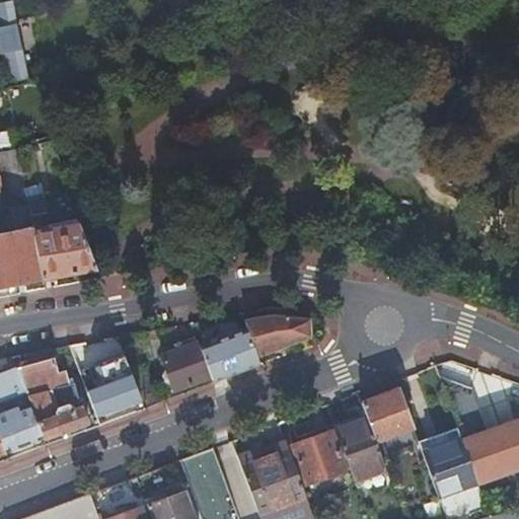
[(0,23),(15,21),(12,1),(0,3),(0,23)]
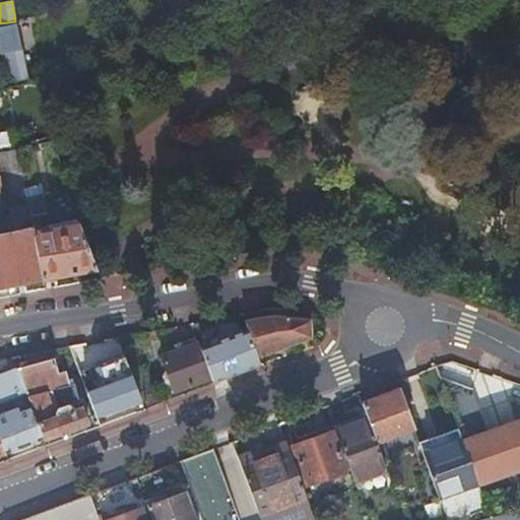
[(0,26),(0,54),(7,84),(25,81),(16,25),(0,26)]
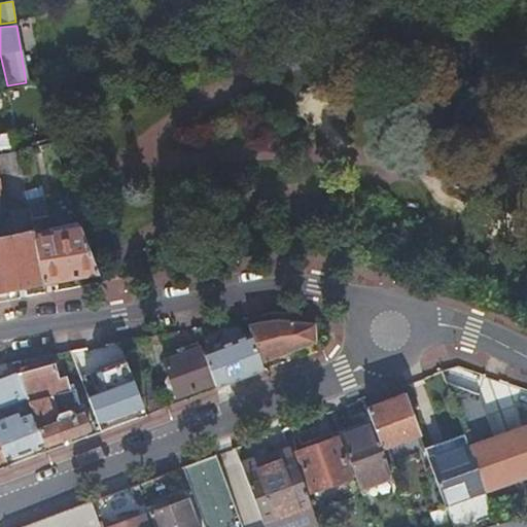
[(29,137),(14,141),(18,153),(31,150),(30,144),(31,143),(29,137)]
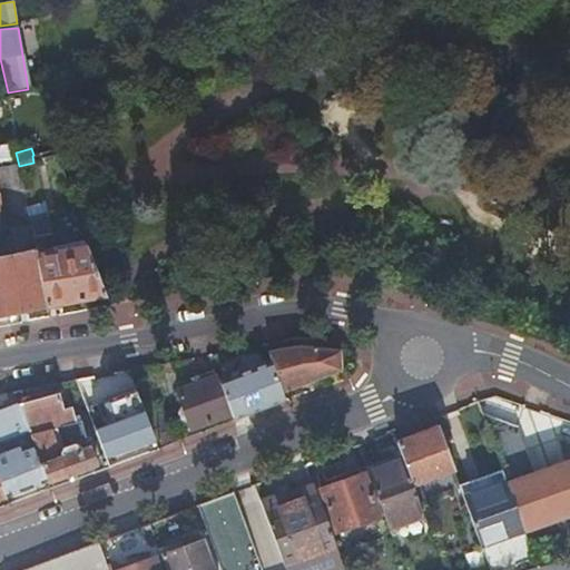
[(45,205),(27,208),(32,238),(49,235),(45,205)]
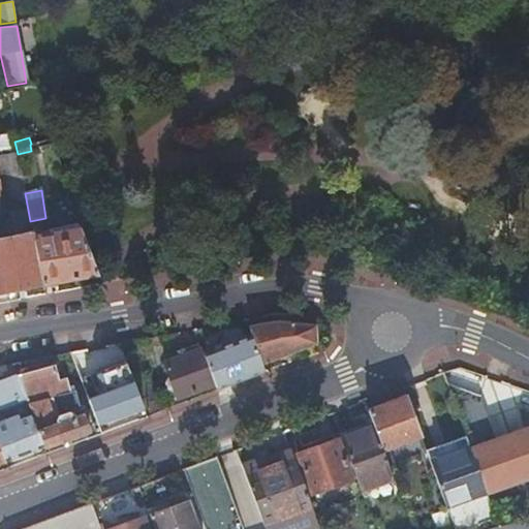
[(81,231),(78,220),(72,221),(75,232),(64,234),(63,229),(48,230),(48,236),(33,239),(42,285),(97,275),(81,231)]
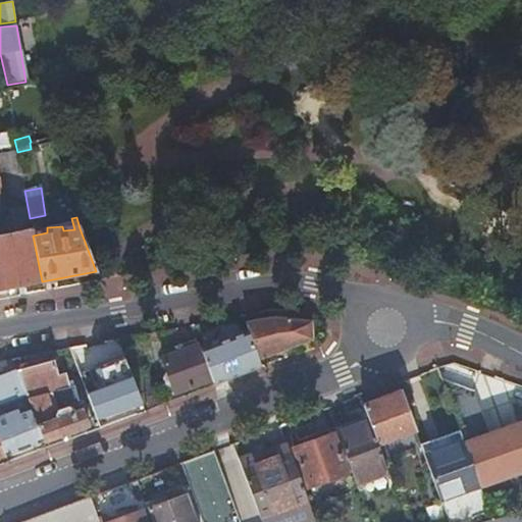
[(0,299),(5,299),(18,296),(16,286),(8,236),(3,236),(1,228),(0,227),(0,299)]
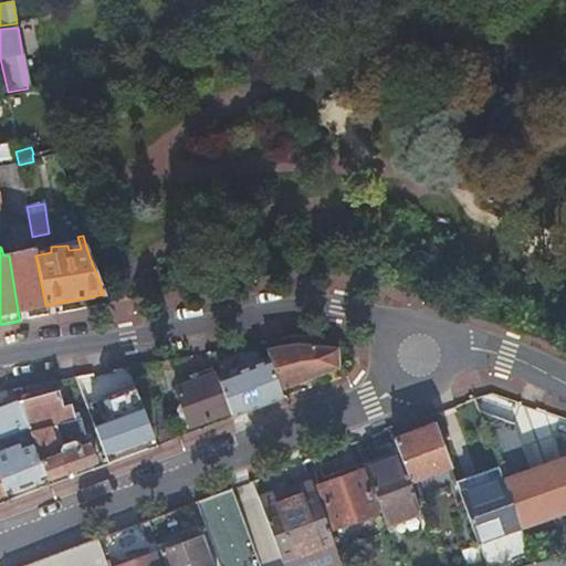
[(18,311),(45,305),(35,255),(34,251),(9,255),(18,311)]
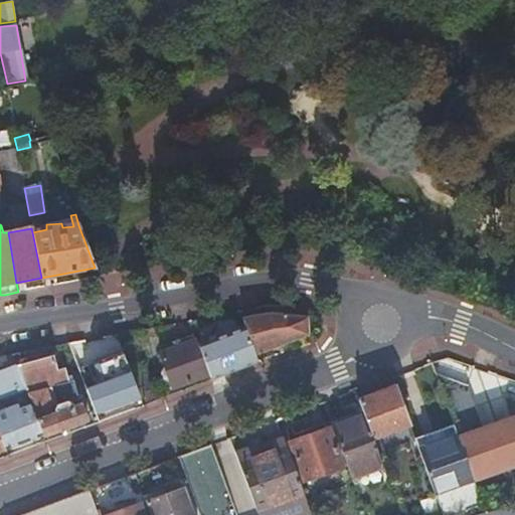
[(241,322),(244,329),(253,354),(304,335),(304,321),(269,317),(241,322)]
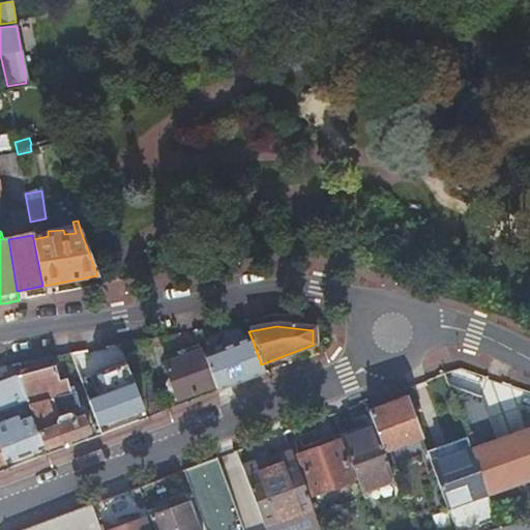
[(207,364),(215,385),(217,391),(241,383),(265,374),(261,364),(252,339),(214,351),(214,353),(210,354),(212,362),(207,364)]
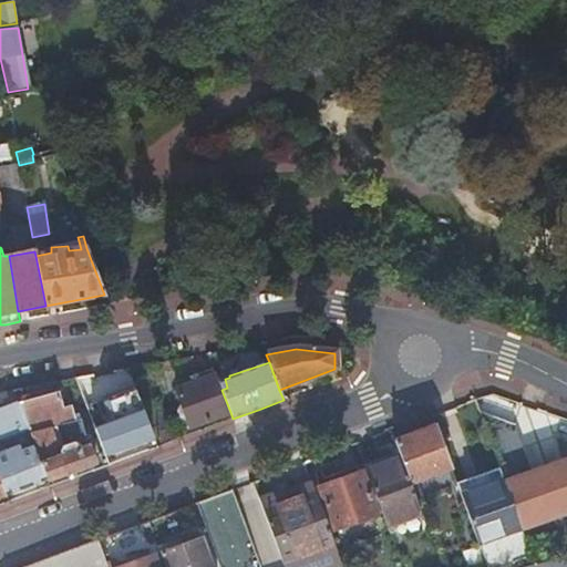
[(123,370),(91,375),(101,399),(131,389),(123,370)]
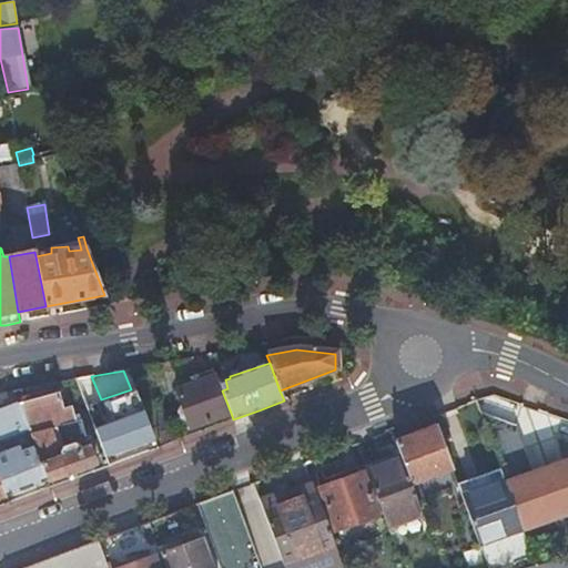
[(222,391),(216,375),(175,389),(181,405),(179,407),(178,411),(176,413),(183,432),(189,429),(231,413),(222,391)]
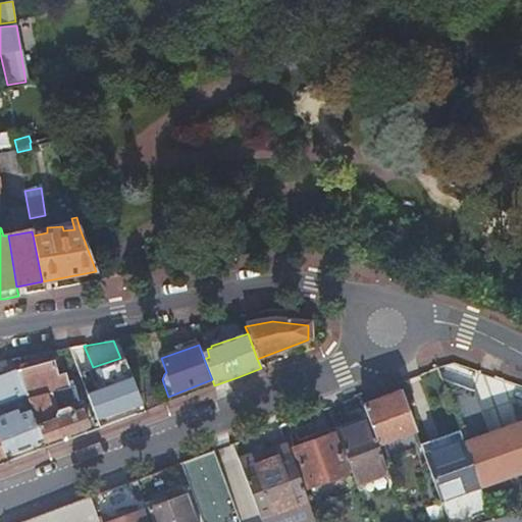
[(17,373),(25,398),(47,393),(73,386),(72,381),(68,382),(67,379),(79,374),(69,349),(57,352),(66,375),(59,378),(54,363),(28,370),(27,365),(18,366),(19,373),(17,373)]
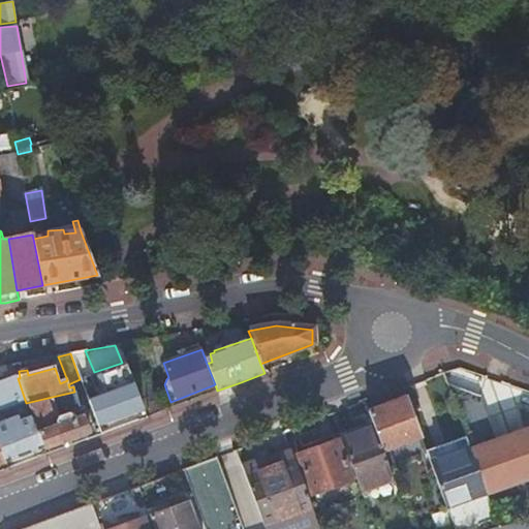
[(0,381),(0,411),(26,403),(18,378),(16,376),(0,381)]
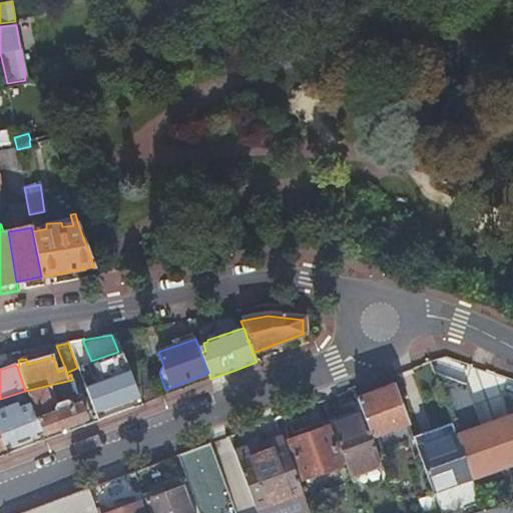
[(150,369),(131,376),(136,388),(142,386),(144,392),(157,387),(150,369)]
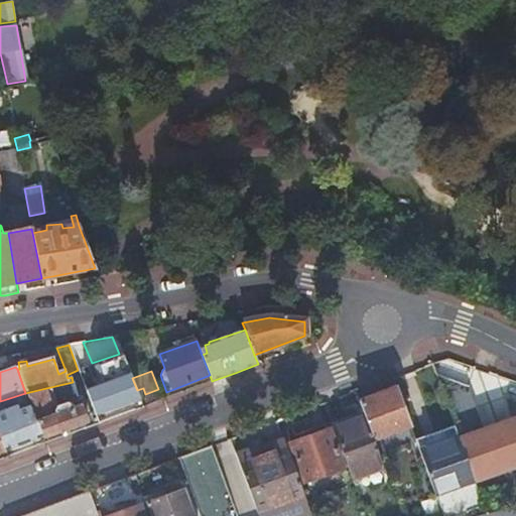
[(130,373),(86,390),(95,414),(139,397),(137,390),(132,378),(130,373)]
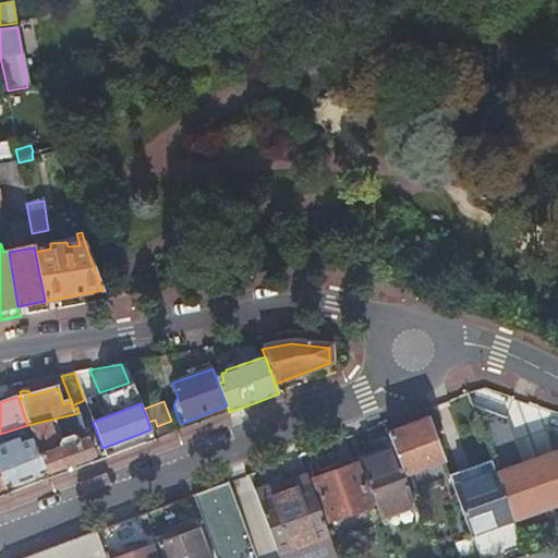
[(473,405),(513,521),(545,509),(550,521),(557,518),(557,435),(547,432),(555,453),(523,463),(507,417),(473,405)]
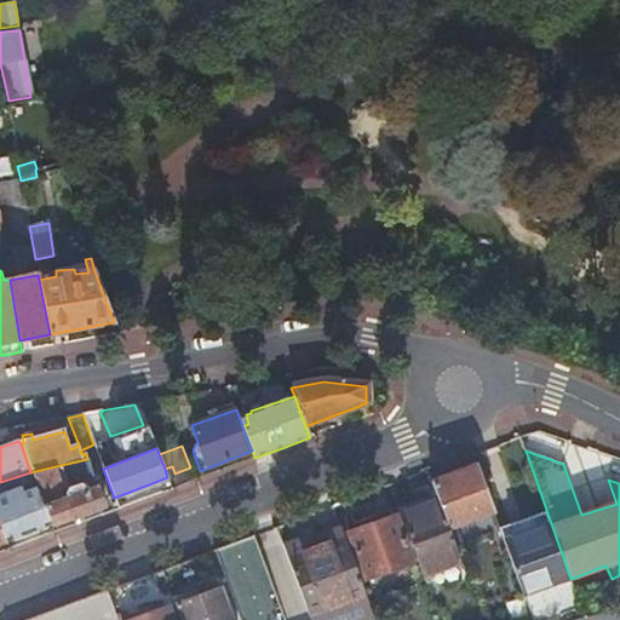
[(33,476),(38,491),(50,524),(51,527),(105,506),(97,487),(86,491),(84,484),(80,483),(68,488),(65,494),(67,497),(65,498),(56,466),(33,476)]
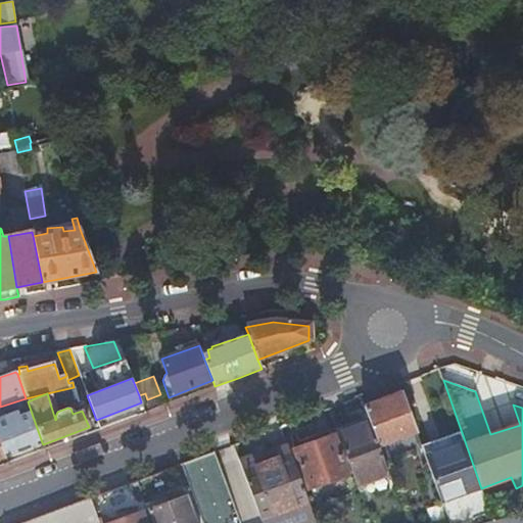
[(139,395),(141,402),(145,412),(164,405),(160,394),(147,399),(145,393),(139,395)]
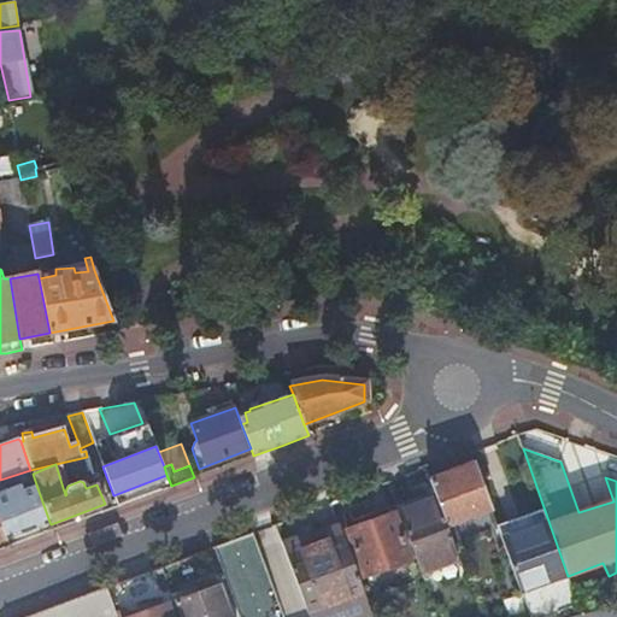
[(430,481),(436,498),(446,526),(492,510),(475,464),(430,481)]
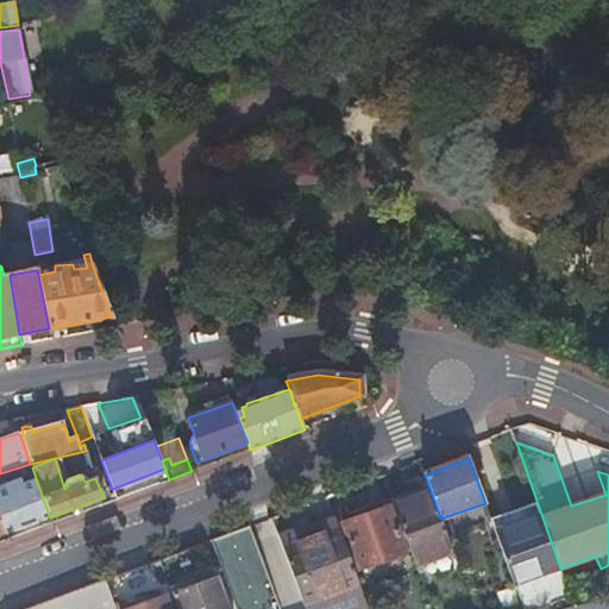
[(0,514),(6,531),(49,515),(37,482),(17,489),(18,494),(13,496),(10,487),(0,490),(0,514)]
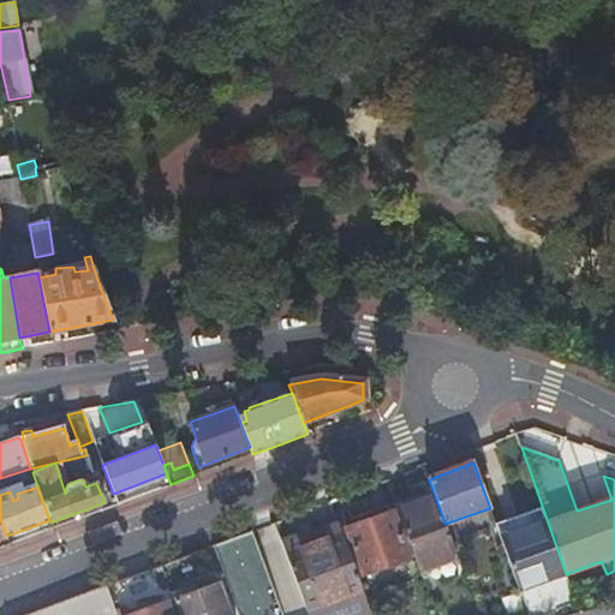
[(435,496),(398,511),(424,579),(460,567),(445,524),(435,496)]
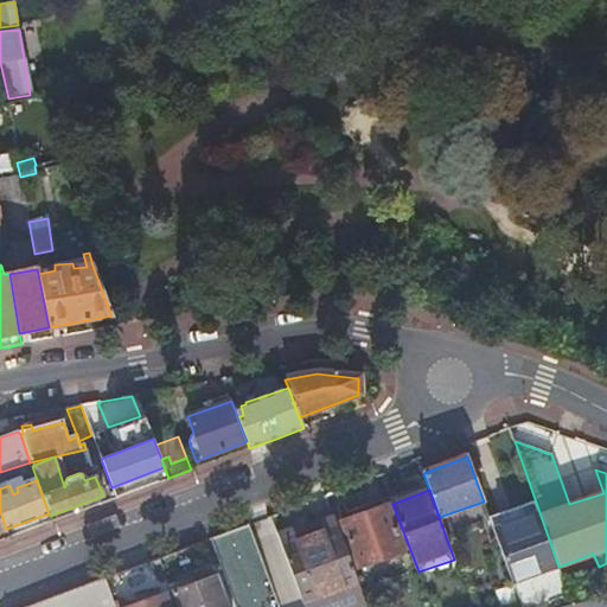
[(535,502),(490,517),(494,529),(538,512),(535,502)]
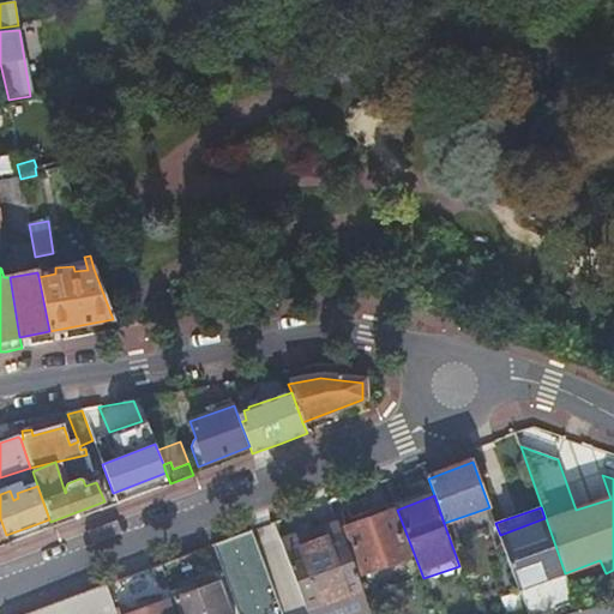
[(347,528),(363,573),(409,557),(392,511),(347,528)]
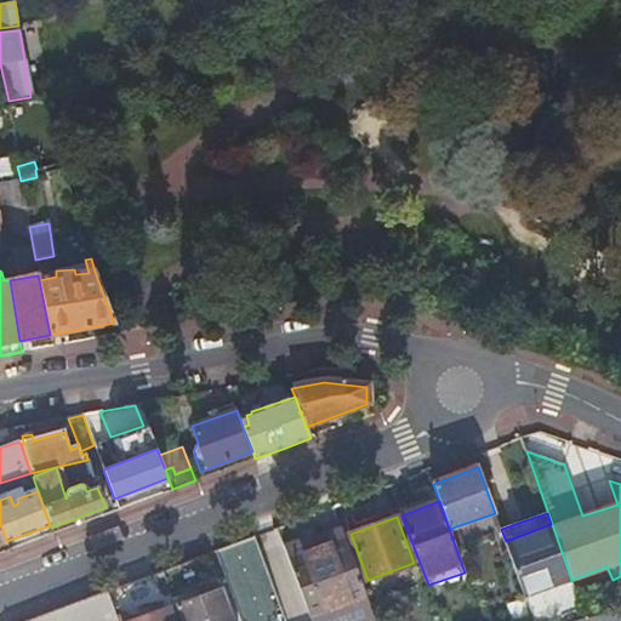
[(551,524),(506,541),(506,542),(525,596),(571,580),(551,524)]
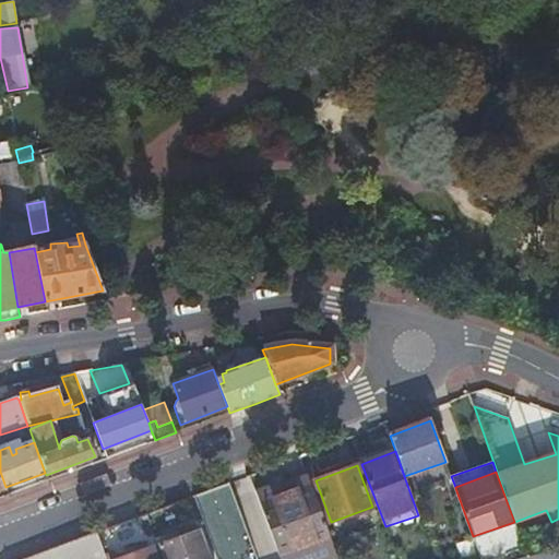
[(287,485),(289,491),(311,484),(308,477),(287,485)]
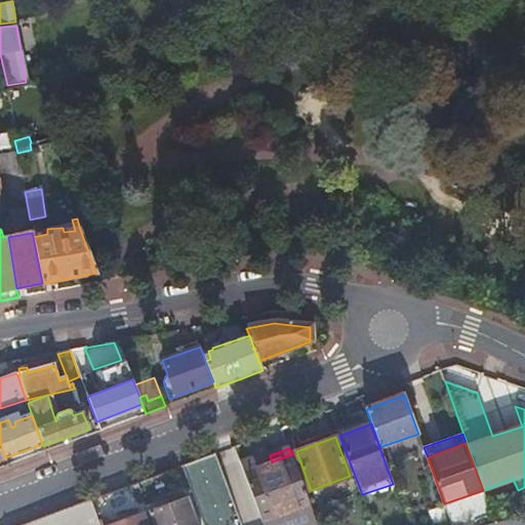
[(272,461),(244,472),(263,524),(311,506),(292,454),(272,461)]
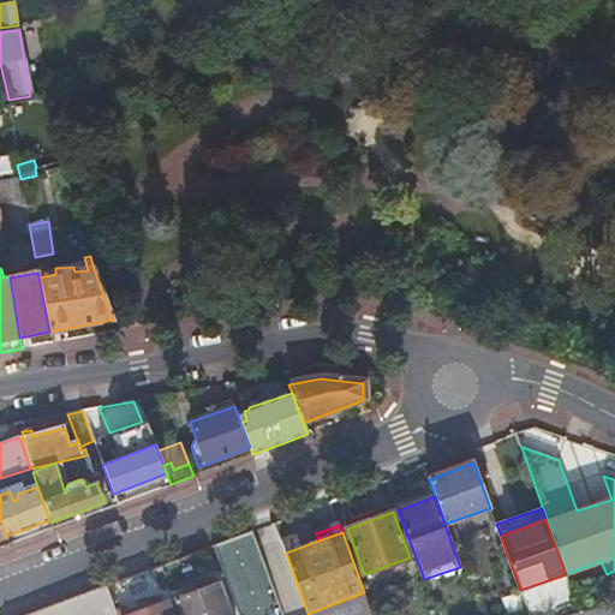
[(520,590),(501,537),(500,538),(519,590),(520,590)]
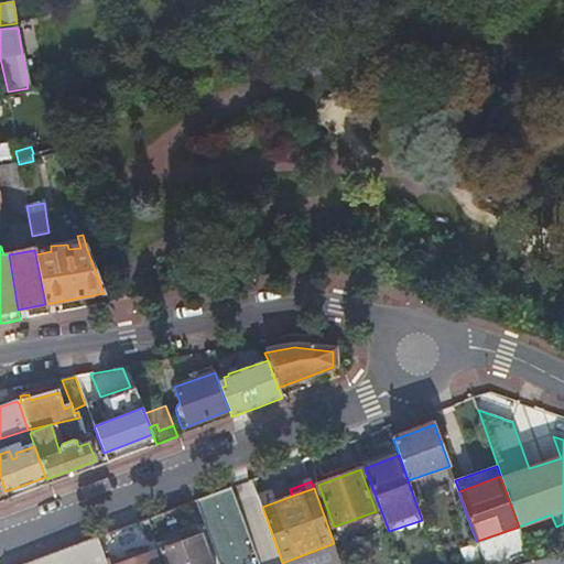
[(122,528),(96,538),(101,553),(105,552),(99,540),(108,537),(116,560),(151,546),(141,521),(122,528)]
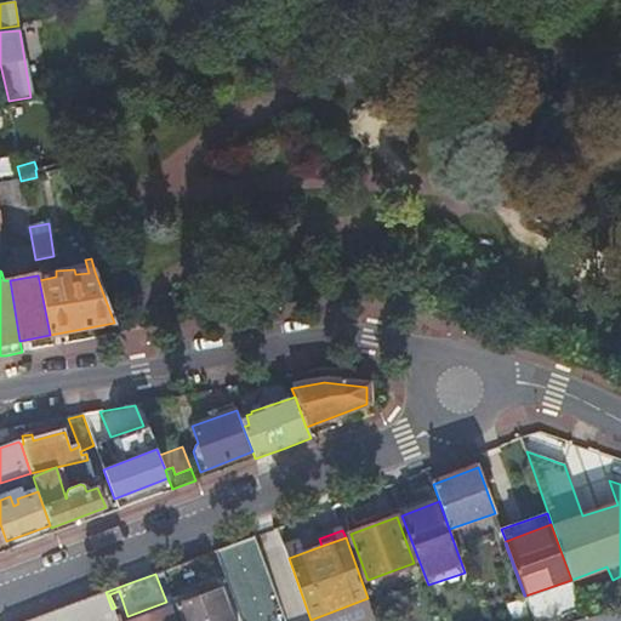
[(198,598),(176,605),(181,620),(233,620),(222,590),(198,598)]
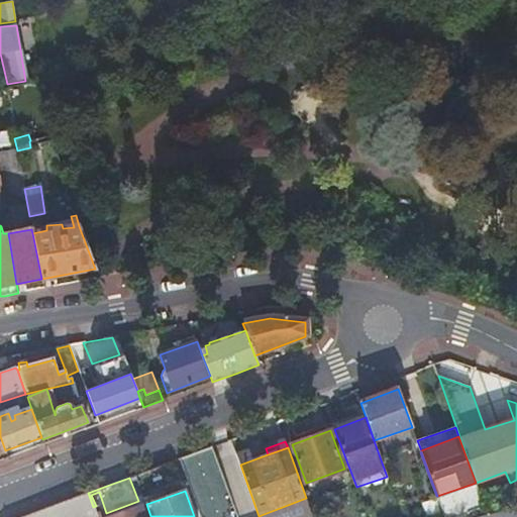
[(163,492),(144,498),(146,504),(165,498),(163,492)]
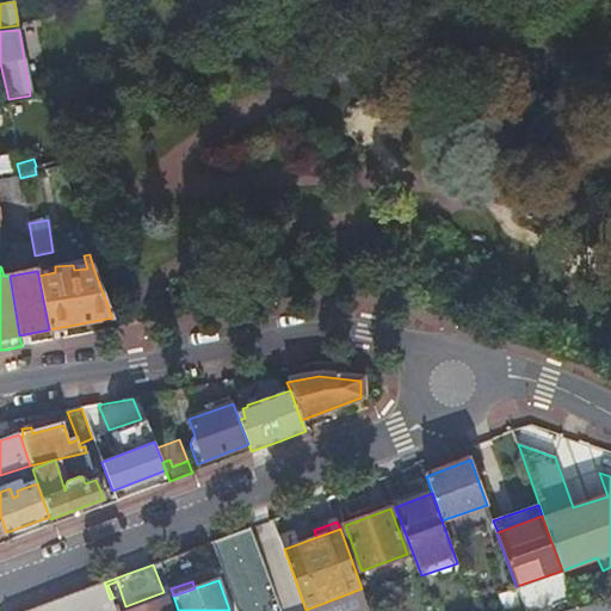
[(104,582),(26,610),(113,610),(113,609),(110,599),(104,582)]
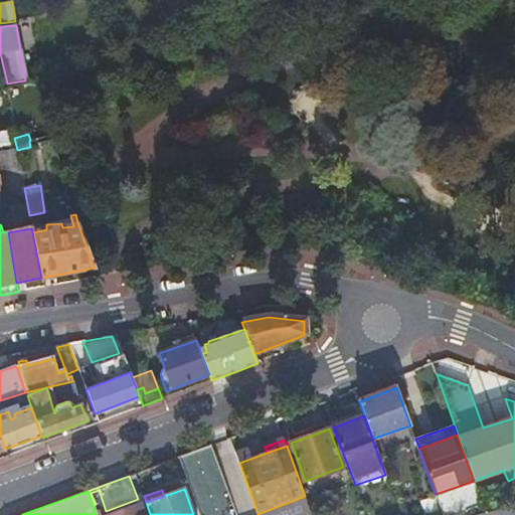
[(106,514),(104,511),(96,513),(96,514),(143,514),(140,505),(111,514),(106,514)]
